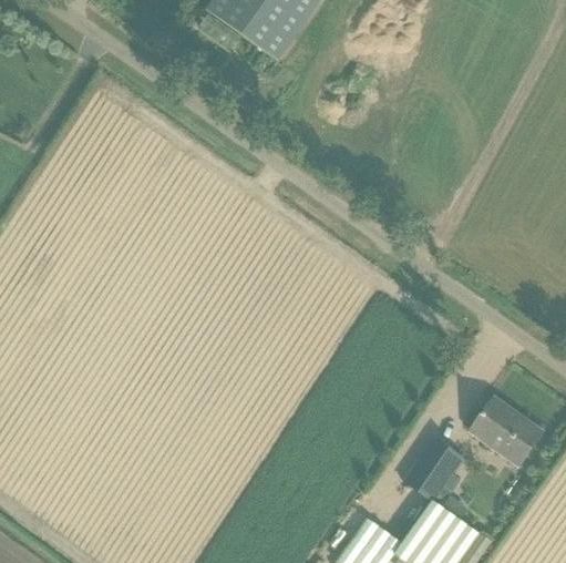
[(279,59),(292,41),(320,0),(212,0),(207,8),(279,59)]
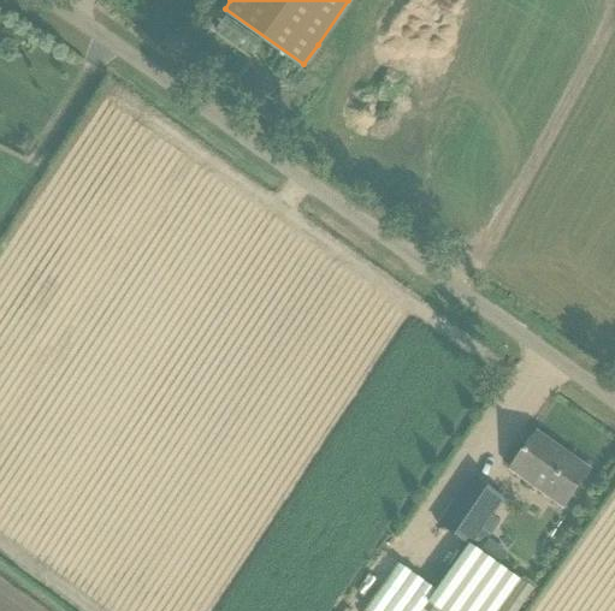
[(9,6),(0,16),(0,22),(9,29),(21,15),(9,6)]
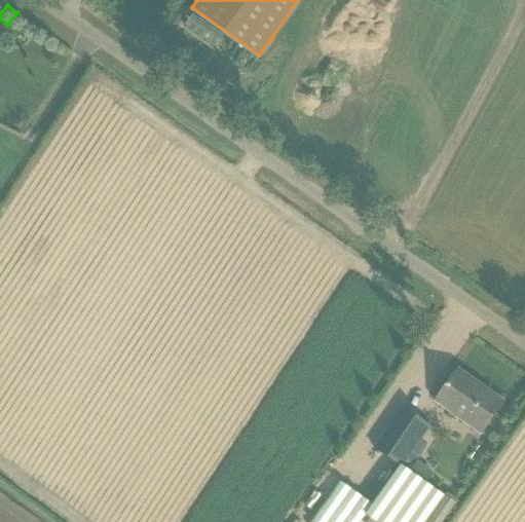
[(503,400),(483,385),(481,388),(456,371),(437,398),(482,431),(503,400)]
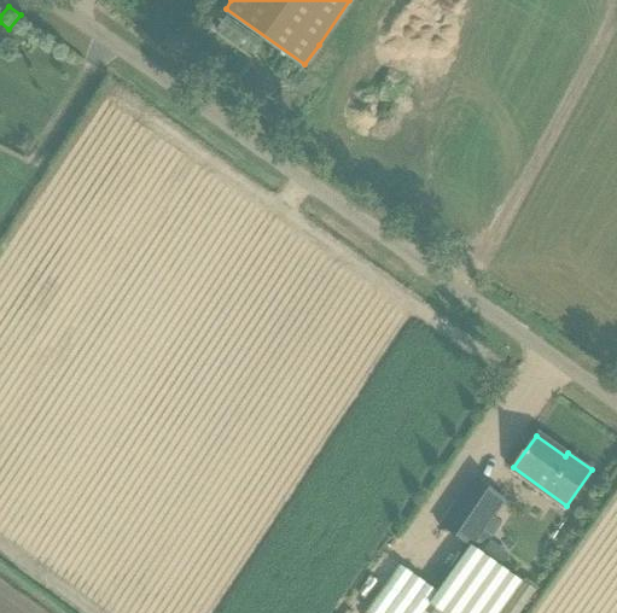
[(493,515),(506,497),(473,476),(441,524),(471,543),(472,546),(475,542),(483,548),(501,520),(493,515)]
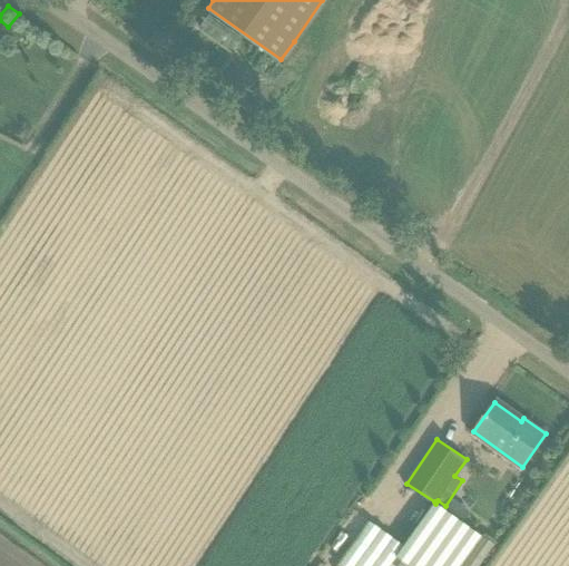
[(370,519),(339,564),(341,565),(477,565),(494,544),(443,508),(435,504),(434,501),(404,544),(370,519)]
